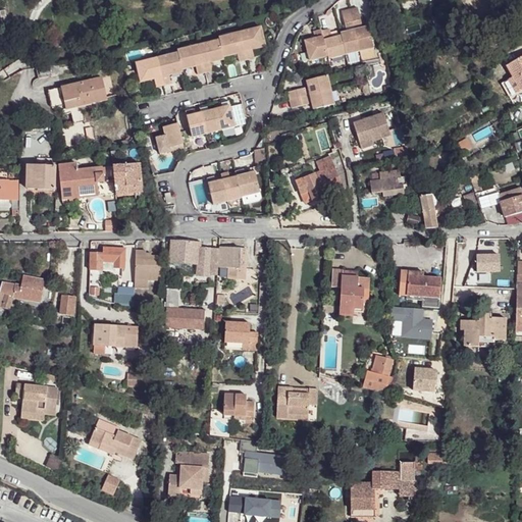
[(356,9),(348,11),(352,28),(359,25),(356,9)]
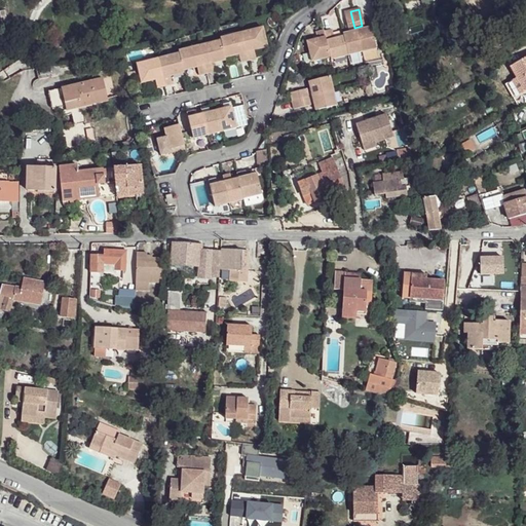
[(350,11),(342,13),(346,30),(354,28),(350,11)]
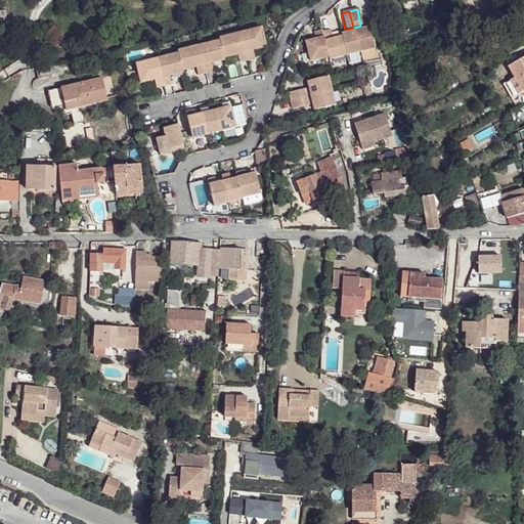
[(264,28),(244,33),(250,60),(258,58),(256,50),(269,47),(264,28)]
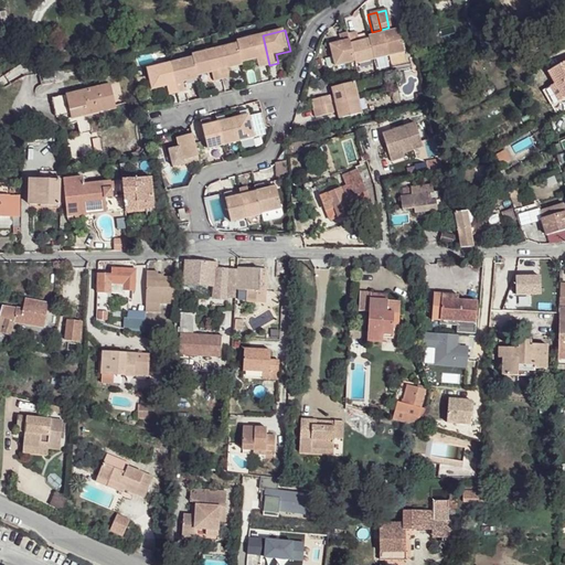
[(396,30),(382,33),(387,56),(403,52),(396,30)]
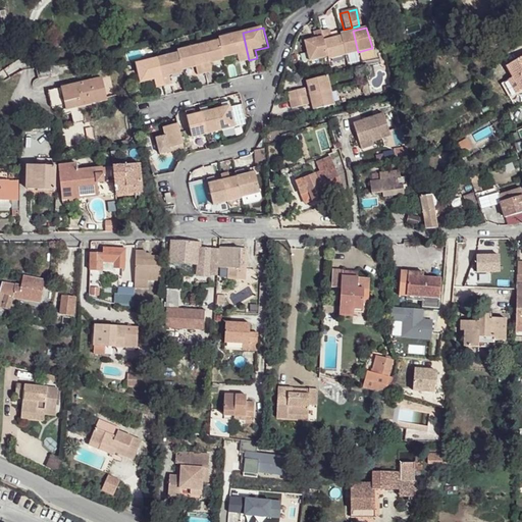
[(327,29),(319,31),(325,57),(326,59),(345,55),(340,35),(329,37),(327,29)]
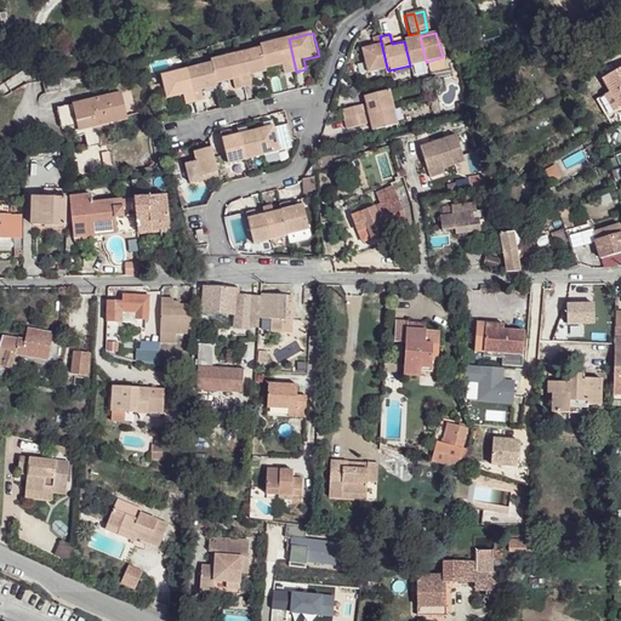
[(380,36),(371,39),(372,47),(360,50),(366,74),(387,68),(380,36)]
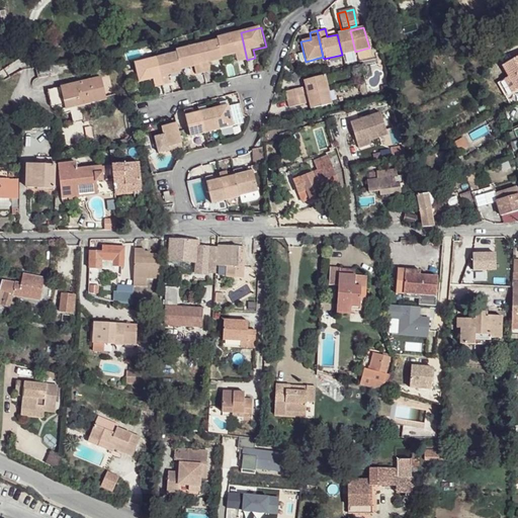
[(350,30),(337,34),(342,55),(355,52),(350,30)]
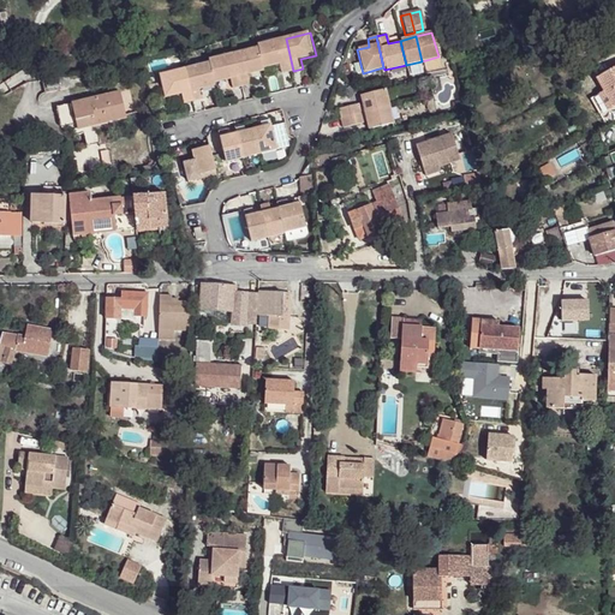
[(286,39),(261,43),(262,47),(267,66),(282,64),(285,72),(293,71),(286,39)]
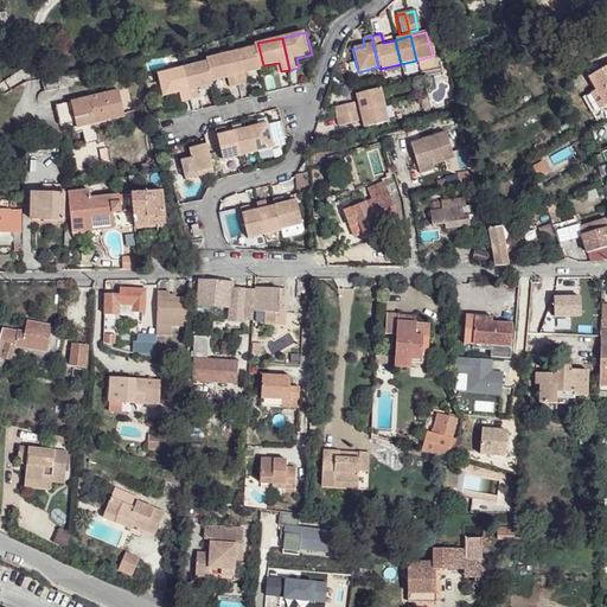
[(259,46),(235,52),(243,83),(251,81),(249,71),(263,68),(263,65),(259,46)]
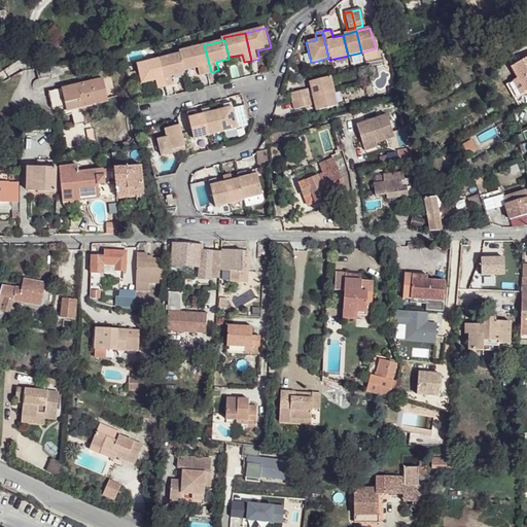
[(204,45),(181,50),(182,54),(186,69),(201,66),(203,73),(211,72),(204,45)]
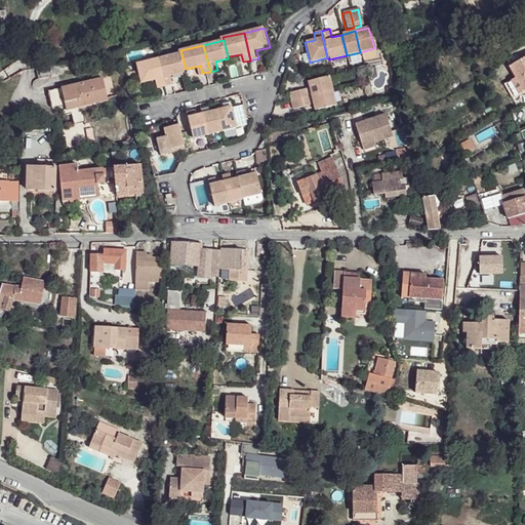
[(422,47),(415,52),(419,57),(427,53),(422,47)]
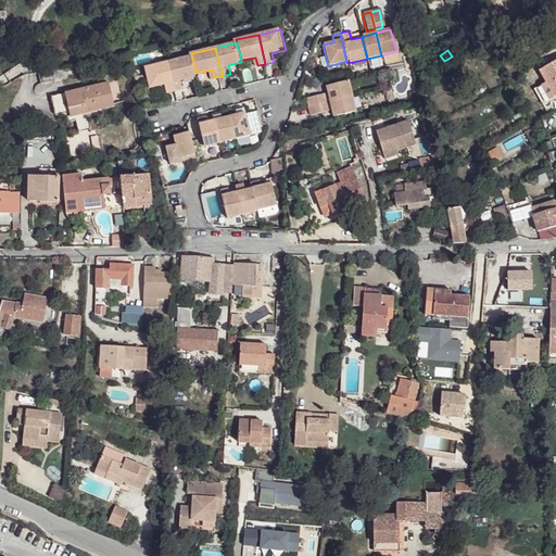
[(192,57),(171,61),(177,90),(185,88),(182,79),(197,77),(197,73),(192,57)]
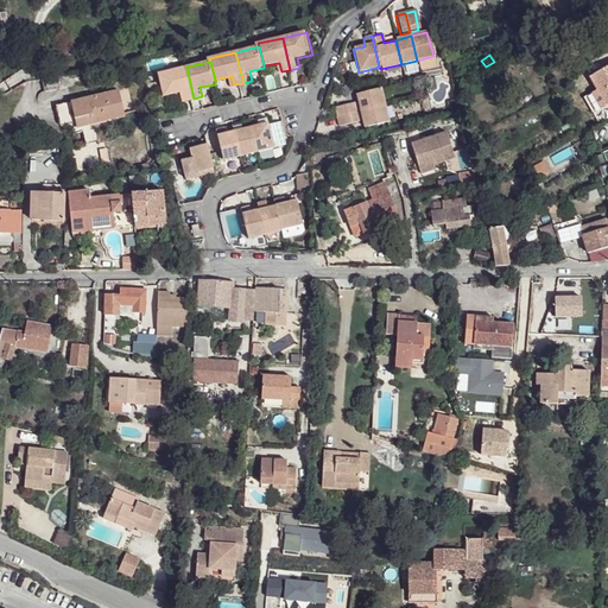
[(607,64),(590,76),(597,90),(607,106),(607,105),(607,64)]
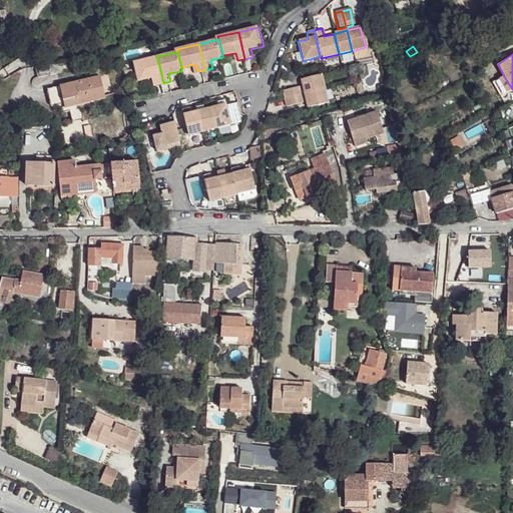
[(157,56),(135,61),(139,80),(152,78),(154,85),(163,83),(157,56)]
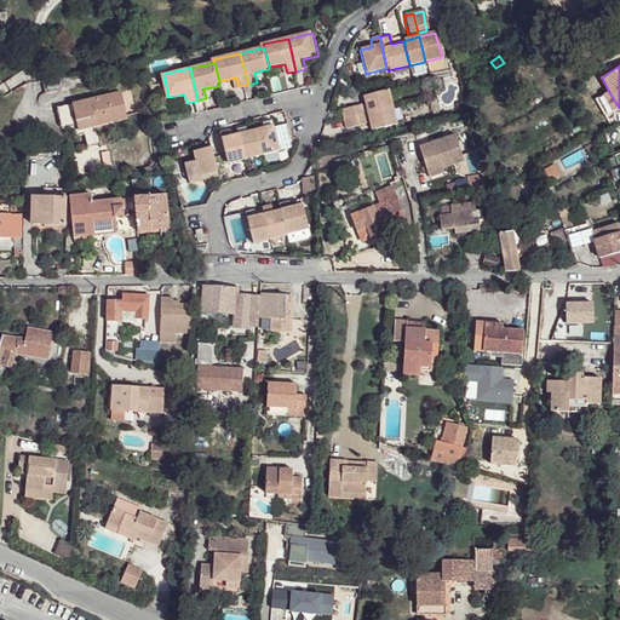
[(49,81),(49,90),(51,89),(91,79),(90,74),(49,81)]
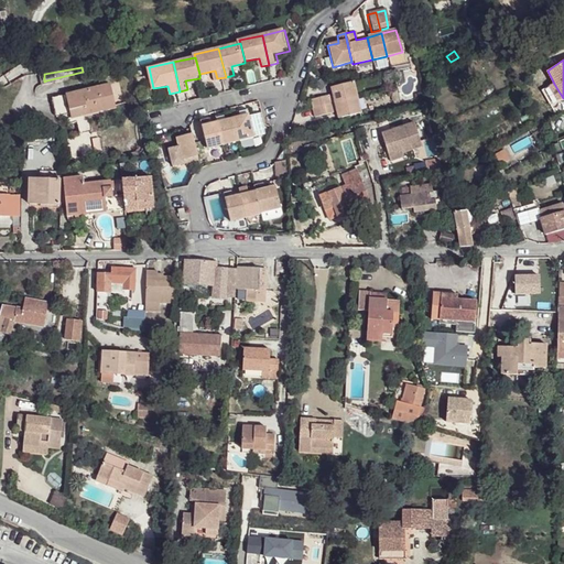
[(83,76),(83,72),(46,80),(47,85),(73,82),(73,77),(83,76)]
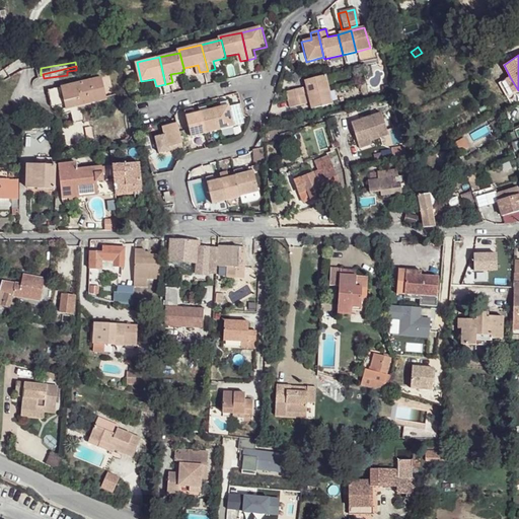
[(324,77),(305,83),(308,96),(328,90),(324,77)]
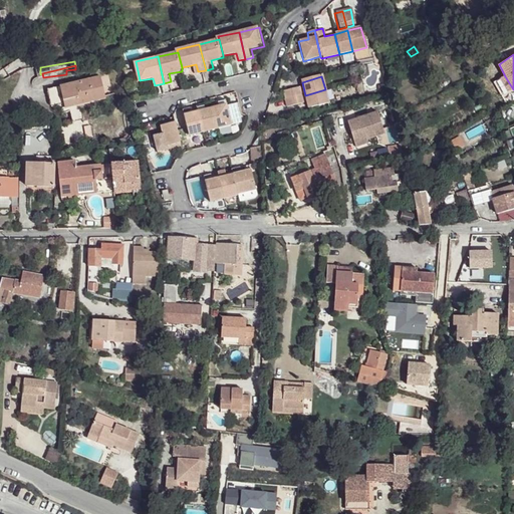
[(513,89),(505,76),(495,82),(502,96),(513,89)]
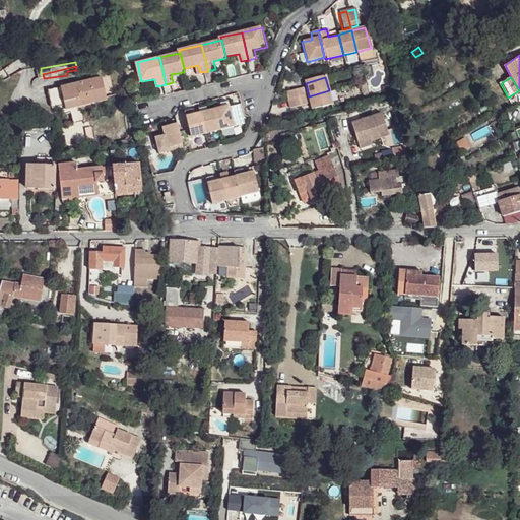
[(106,78),(64,87),(67,102),(79,100),(81,107),(85,107),(112,101),(106,78)]
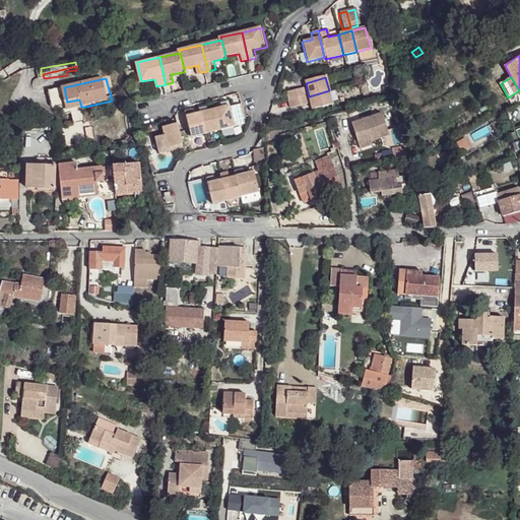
[(67,102),(64,87),(52,89),(56,109),(64,107),(66,115),(74,113),(76,123),(88,121),(85,107),(81,107),(79,100),(67,102)]
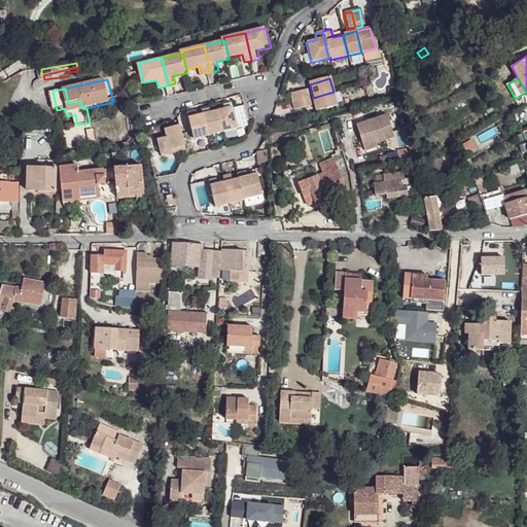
[(307,91),(289,96),(291,103),(309,99),(307,91)]
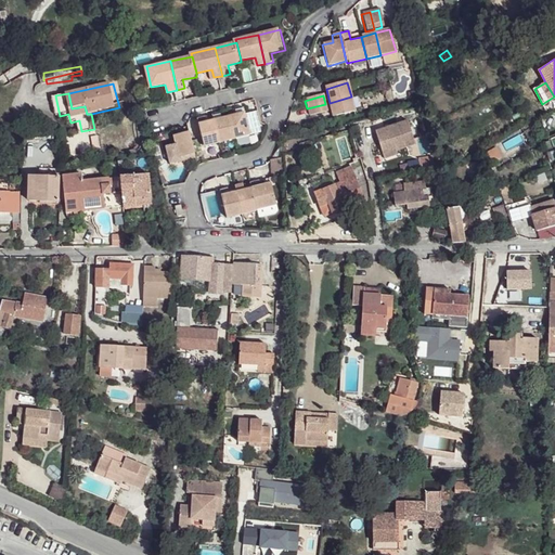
[(351,97),(330,103),(334,118),(356,113),(351,97)]
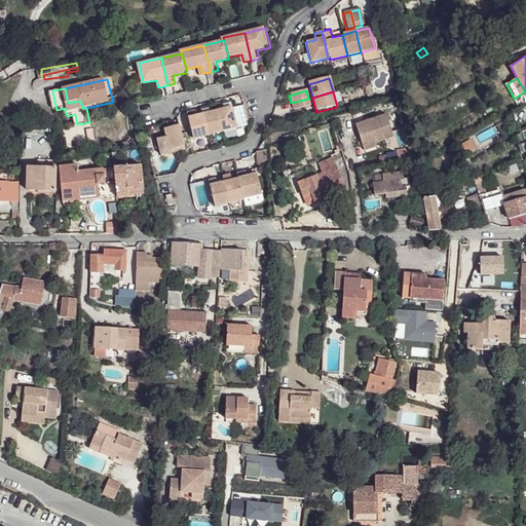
[(308,99),(291,103),(293,112),(310,107),(308,99)]
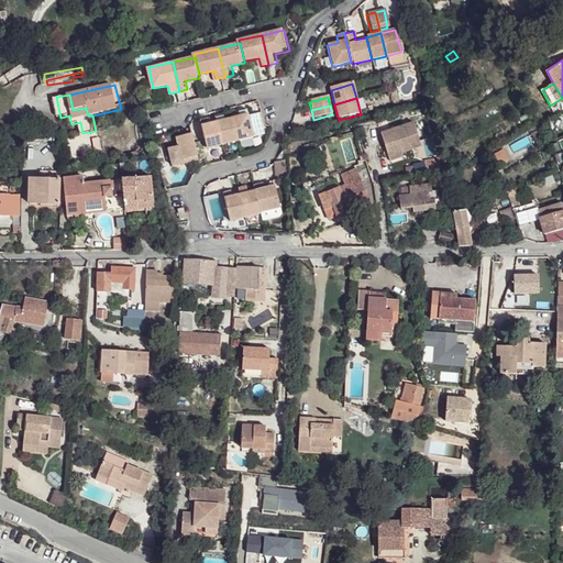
[(247,108),(232,110),(234,117),(249,113),(247,108)]
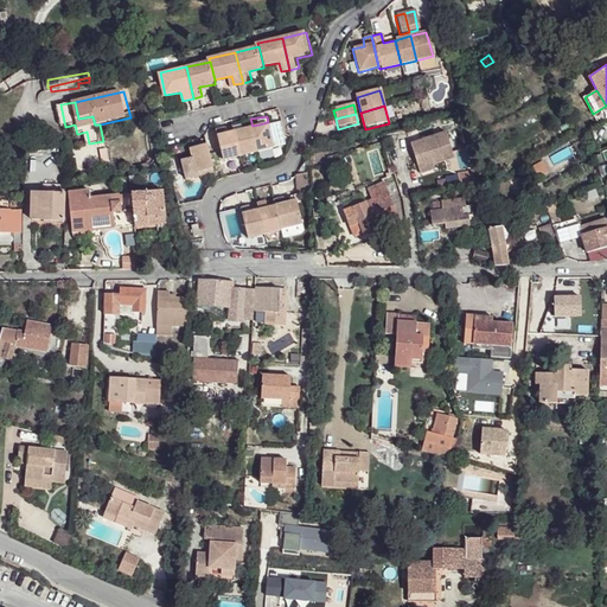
[(250,119),(234,122),(236,129),(253,126),(250,119)]
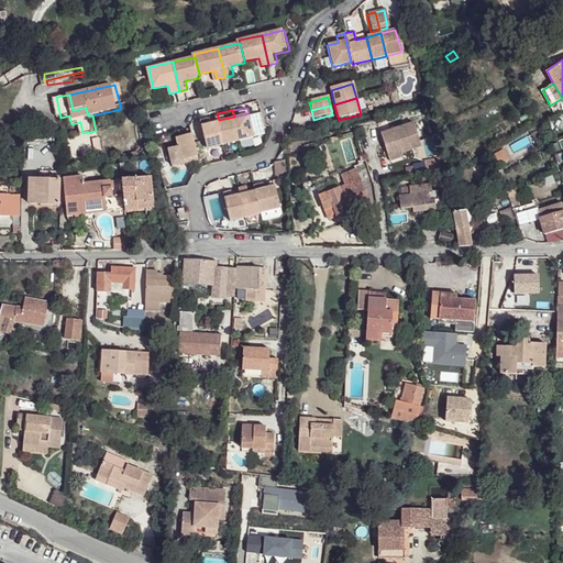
[(217,113),(201,118),(202,124),(219,120),(217,113)]
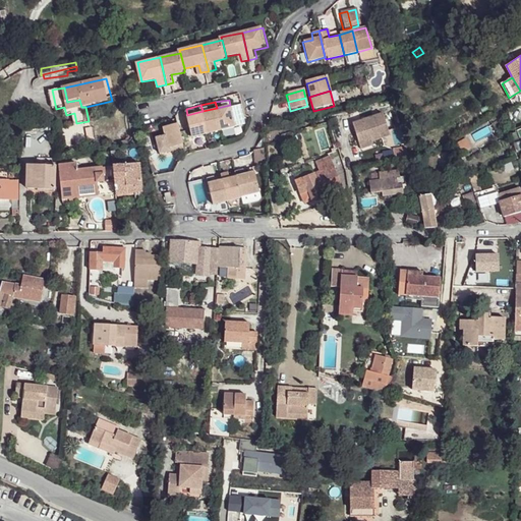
[(230,105),(217,108),(222,129),(236,126),(230,105)]
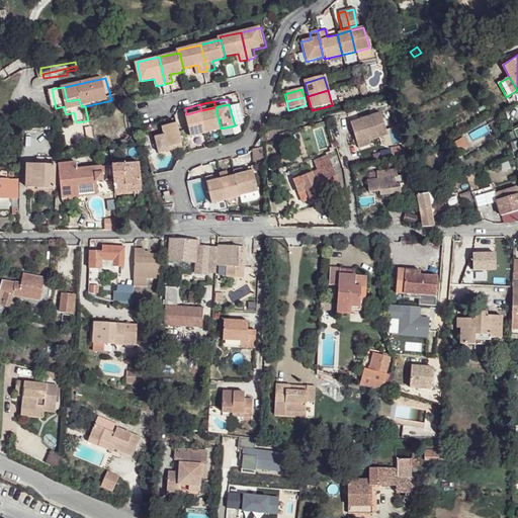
[(216,107),(201,110),(206,133),(221,128),(216,107)]
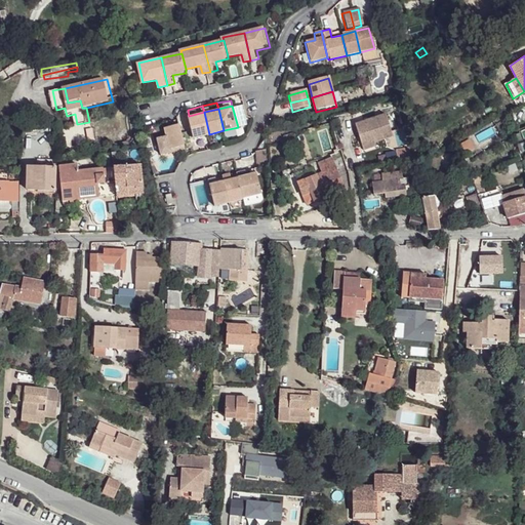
[(204,112),(189,116),(194,136),(209,134),(204,112)]
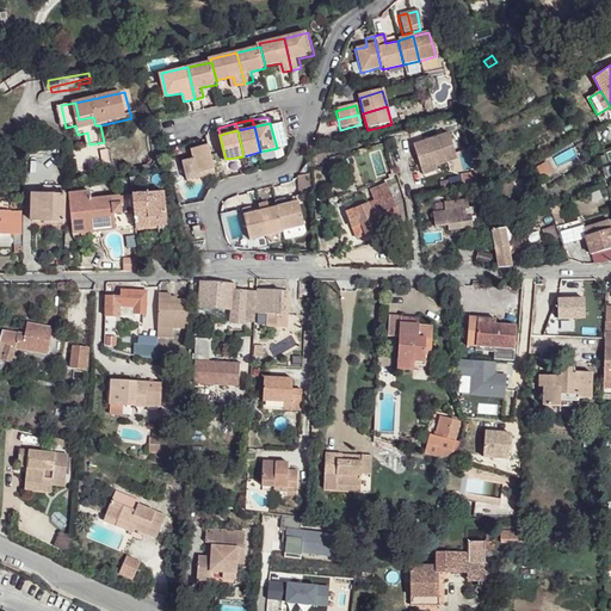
[(436,164),(456,158),(448,130),(413,140),(420,164),(434,160),(436,164)]
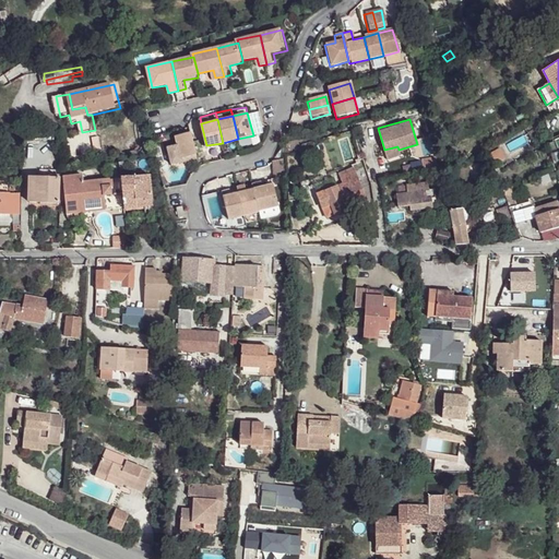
[(188,126),(175,129),(175,134),(191,131),(190,122),(188,126)]
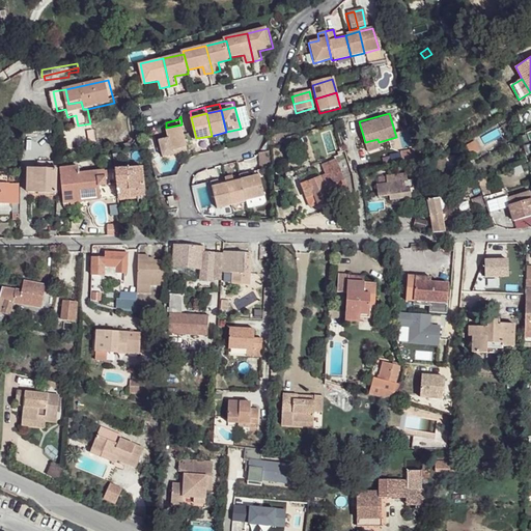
[(182,124),(166,128),(168,136),(159,138),(162,154),(172,152),(171,149),(187,146),(182,124)]
